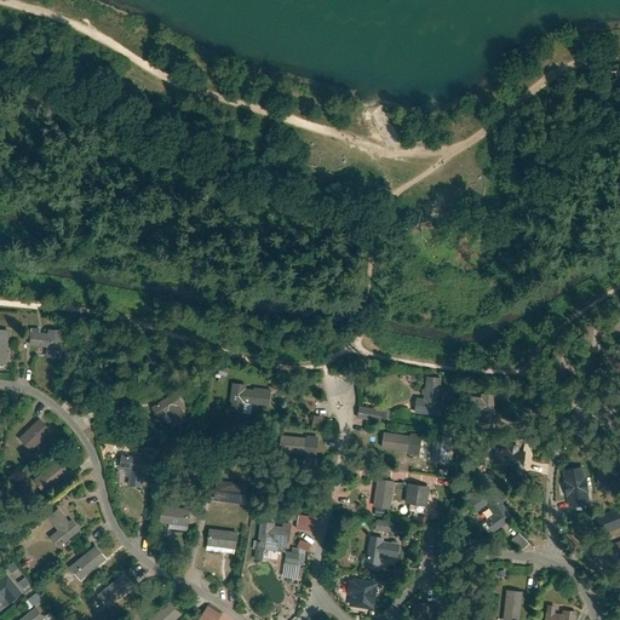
[(602,351),(601,328),(585,329),(587,352),(602,351)]
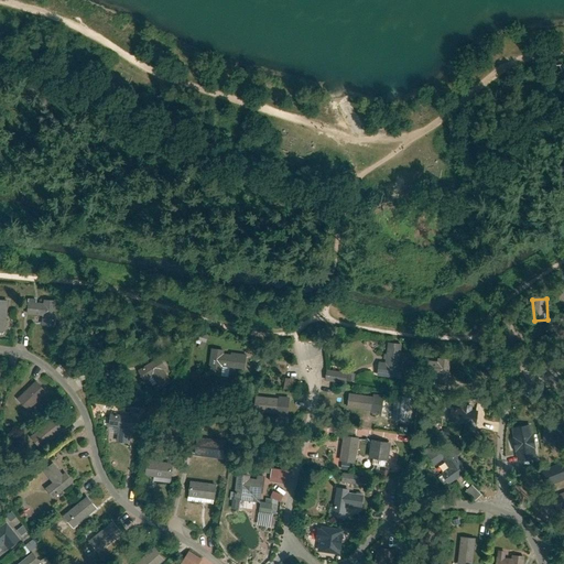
[(11,302),(0,301),(0,332),(9,332),(11,302)]
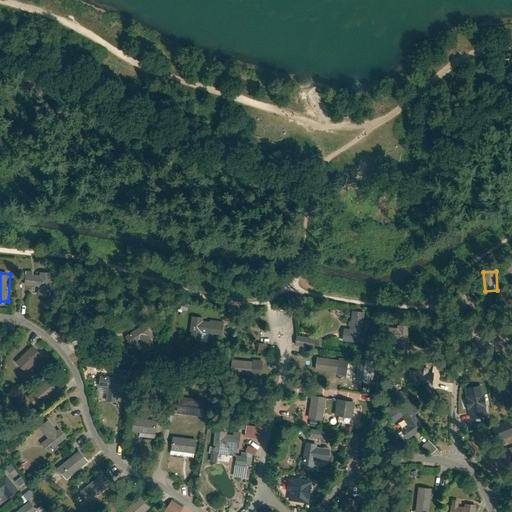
[(34,296),(50,297),(51,273),(35,273),(34,296)]
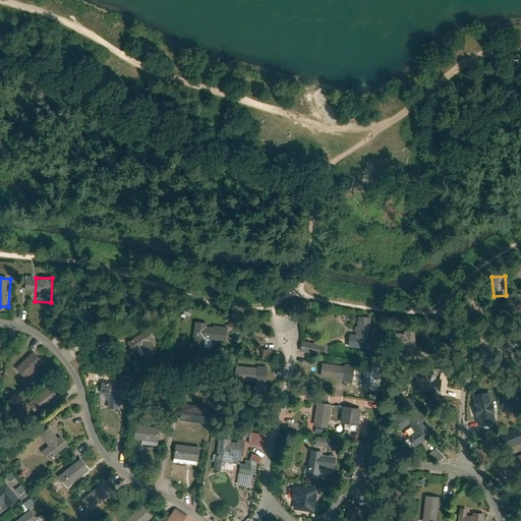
[(366,347),(369,319),(354,317),(351,345),(366,347)]
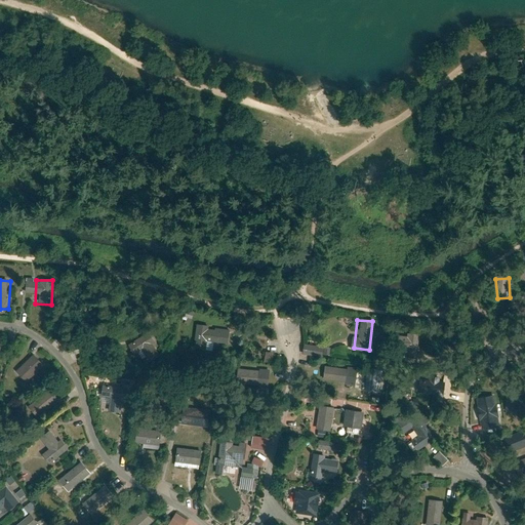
[(232,332),(202,328),(200,344),(230,348),(232,332)]
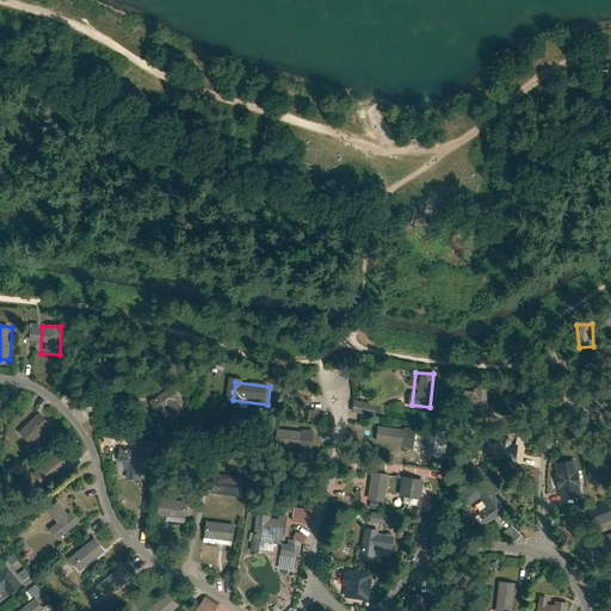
[(485,418),(488,389),(475,388),(474,392),(464,390),(462,405),(471,406),(470,415),(485,418)]
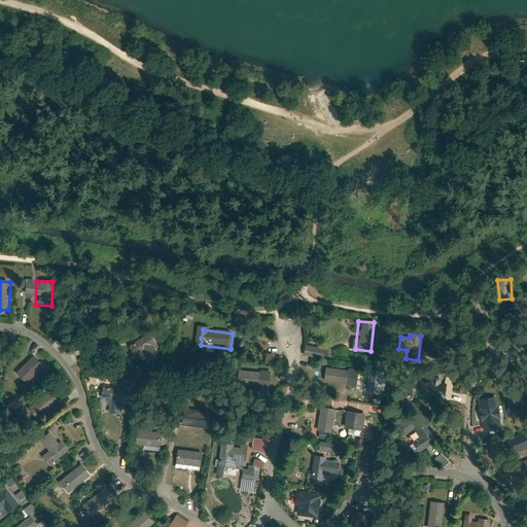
[(152,339),(130,348),(135,360),(144,357),(148,367),(159,363),(154,351),(157,350),(152,339)]
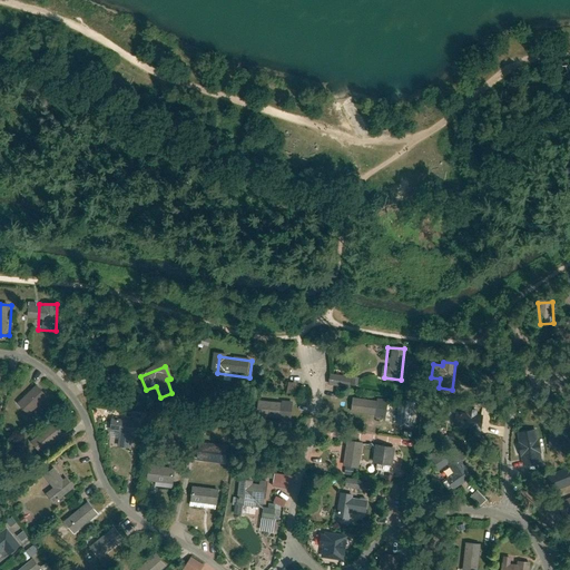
[(352,377),(331,373),(327,389),(349,393),(352,377)]
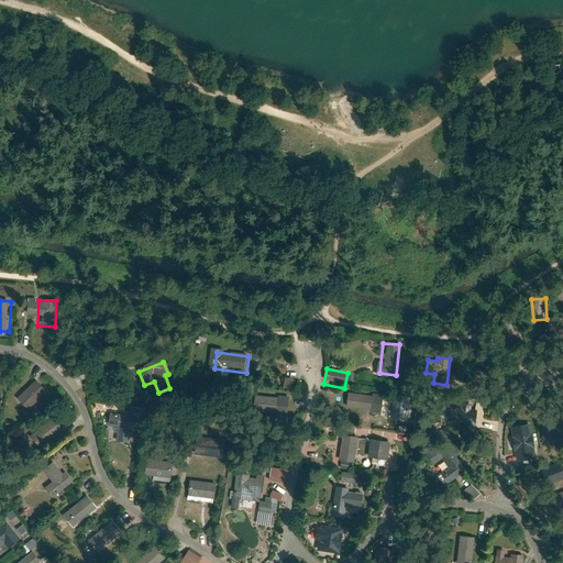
[(17,401),(29,415),(45,398),(33,385),(17,401)]
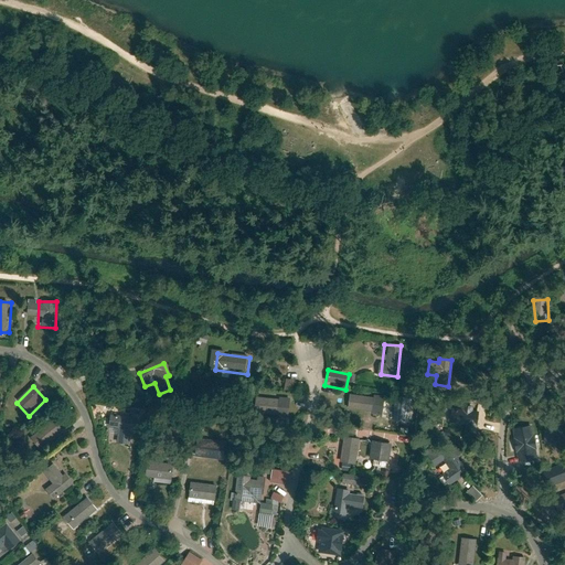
[(298,396),(266,393),(264,409),(296,413),(298,396)]
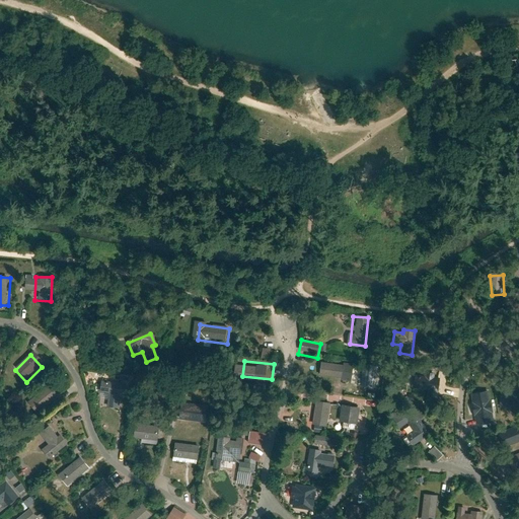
[(353,366),(321,362),(320,376),(342,378),(341,381),(352,382),(353,366)]
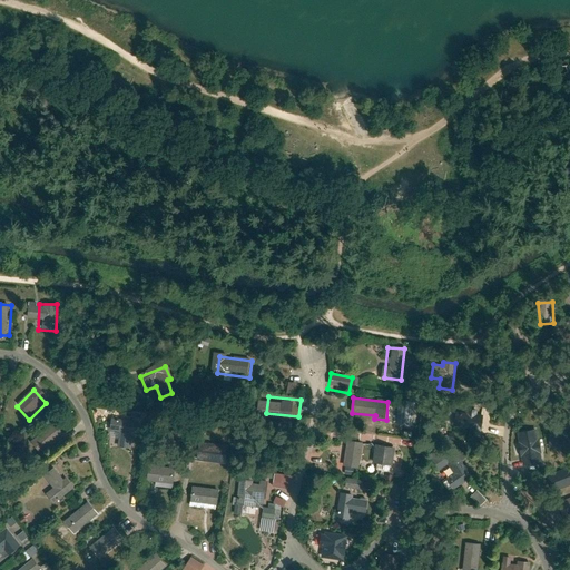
[(413,426),(416,401),(400,400),(396,424),(413,426)]
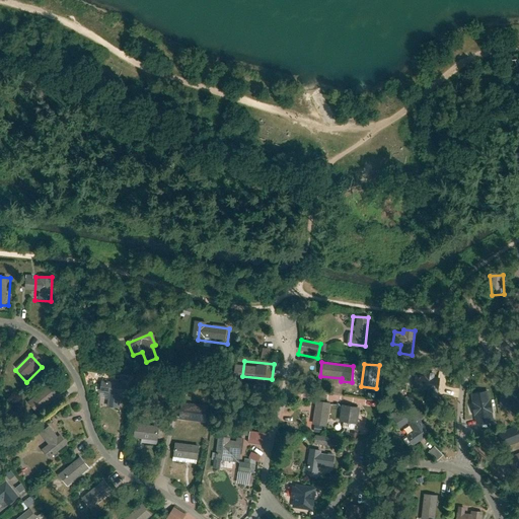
[(425,376),(416,374),(414,388),(438,391),(440,378),(434,377),(434,374),(426,372),(425,376)]
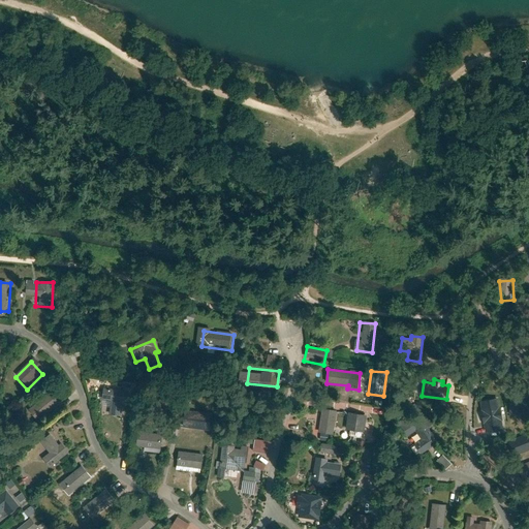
[(128,392),(103,389),(101,403),(112,404),(111,415),(122,416),(123,404),(127,404),(128,392)]
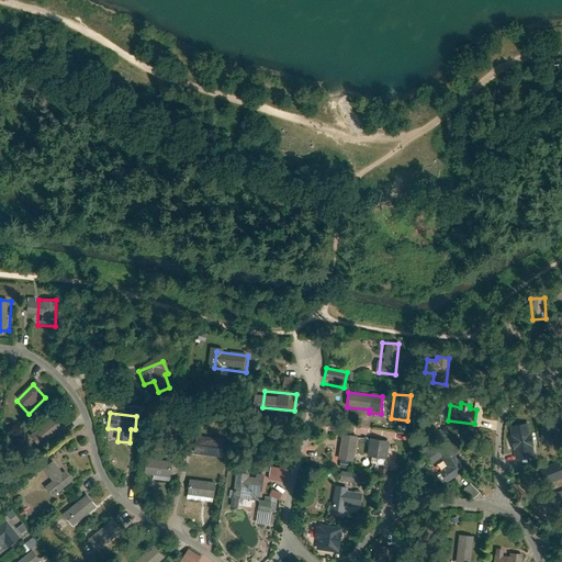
[(557,440),(558,418),(542,417),(541,439),(557,440)]
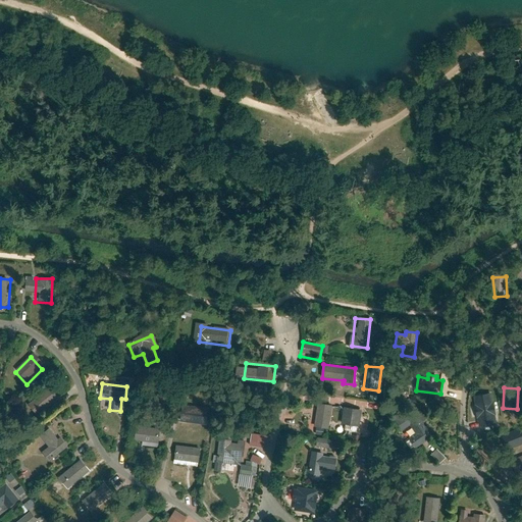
[(490,393),(472,397),(478,425),(498,421),(490,393)]
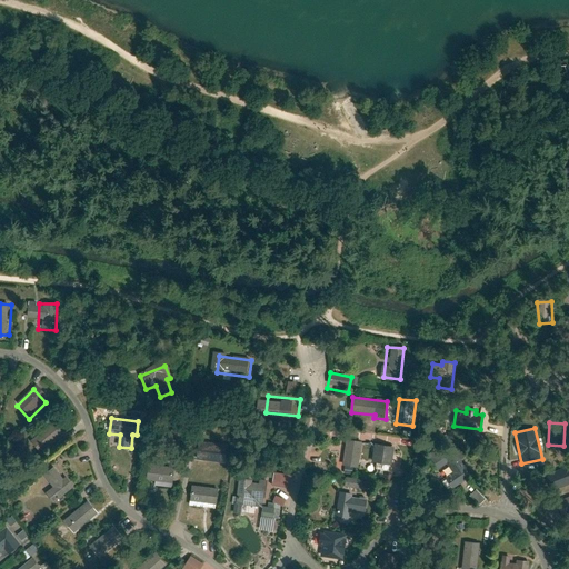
[(39,446),(52,459),(69,442),(56,429),(39,446)]
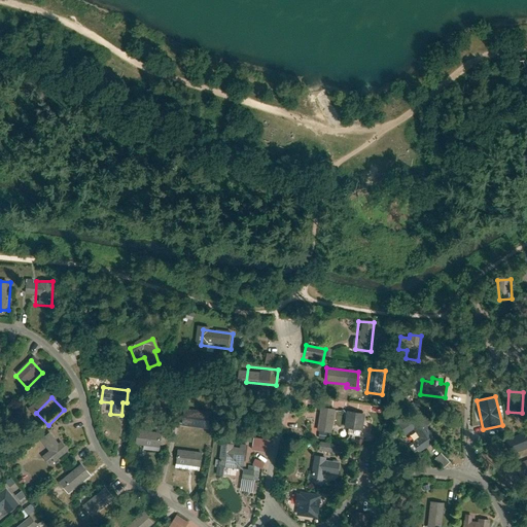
[(260,432),(266,402),(250,399),(245,429),(260,432)]
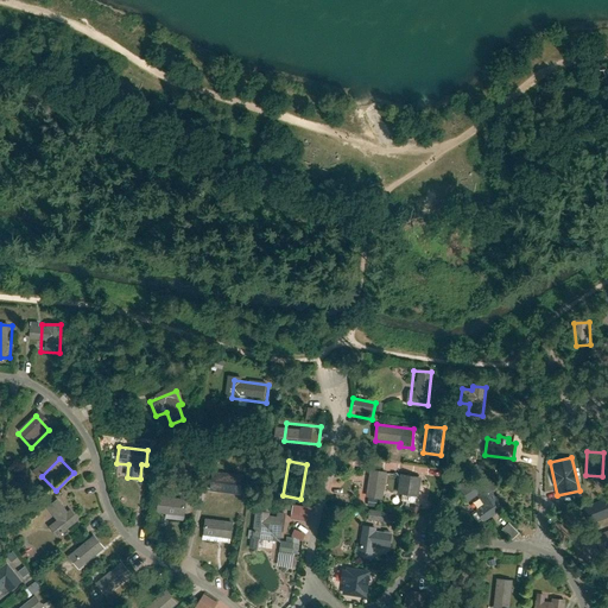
[(381,504),(386,473),(356,470),(353,501),(381,504)]
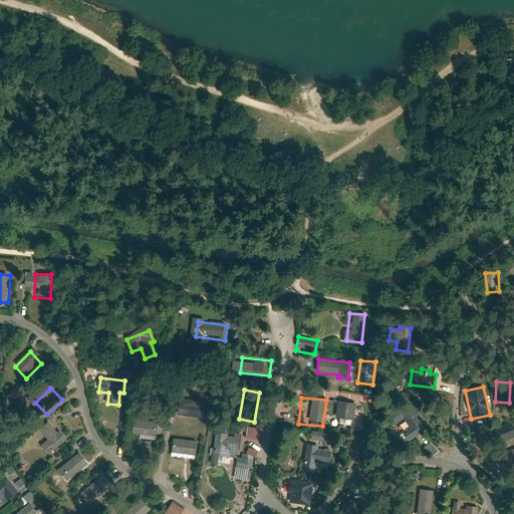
[(204,420),(206,403),(181,399),(178,416),(204,420)]
